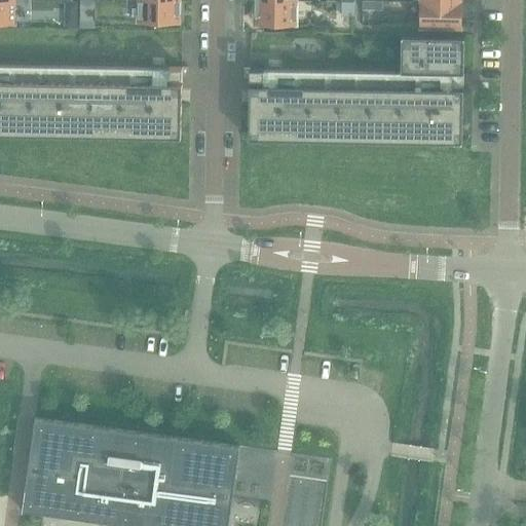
[(13,0),(0,0),(0,23),(13,23),(13,0)]
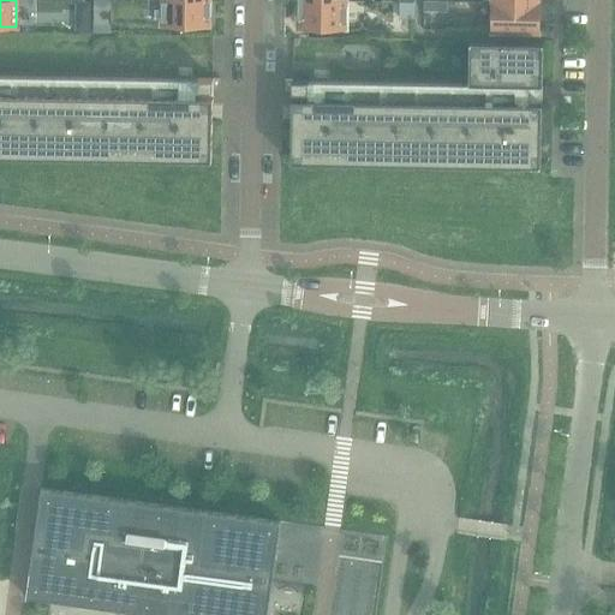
[(209,0),(161,0),(162,25),(209,25),(209,0)]
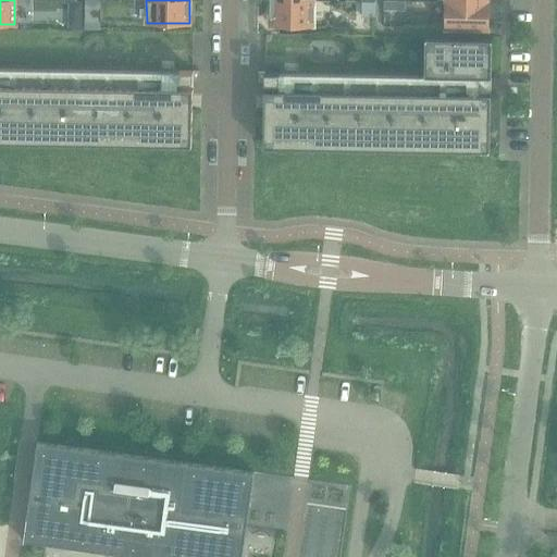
[(312,0),(270,0),(270,25),(312,25),(312,0)]
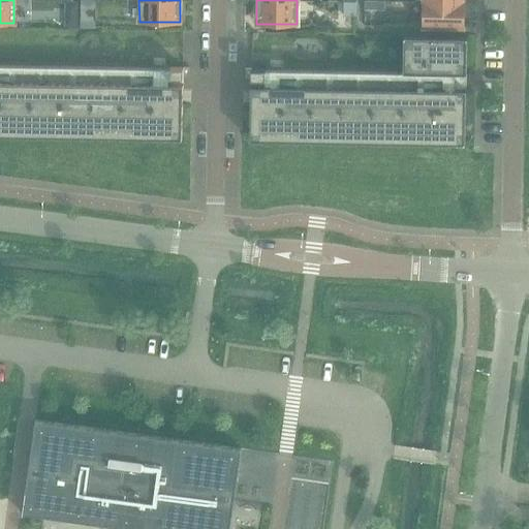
[(364,1),(364,9),(376,9),(376,1),(364,1)]
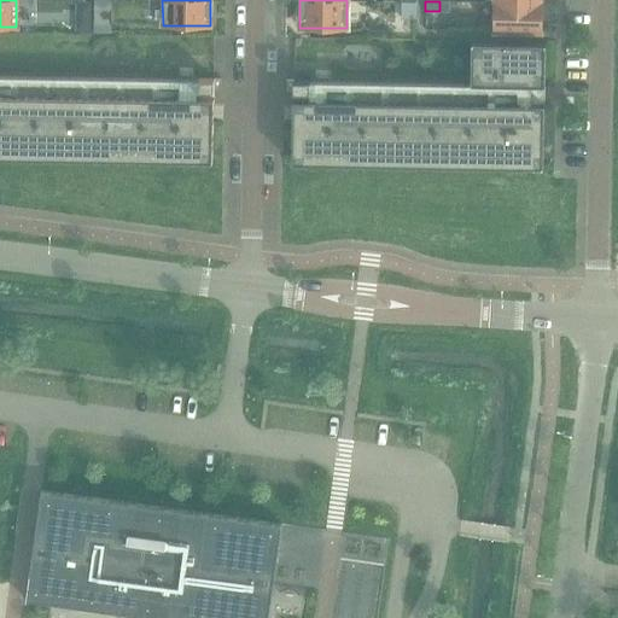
[(541,3),(494,3),(494,31),(541,31),(541,15),(541,9),(541,3)]
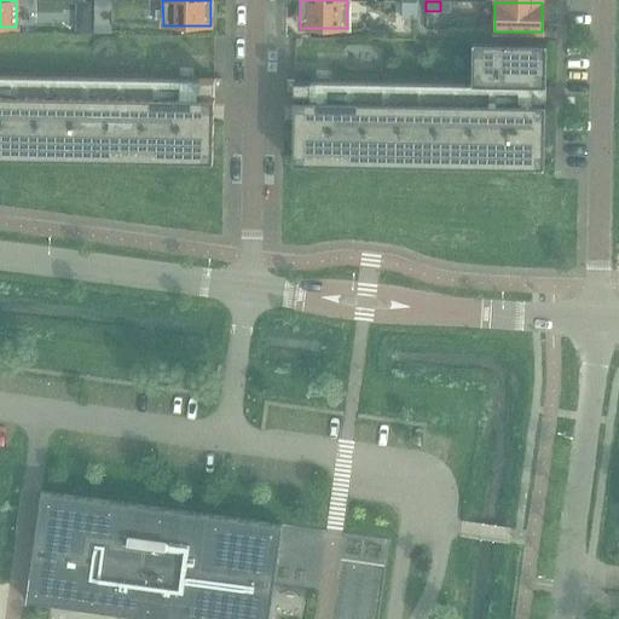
[(416,5),(401,5),(401,18),(416,18),(416,5)]
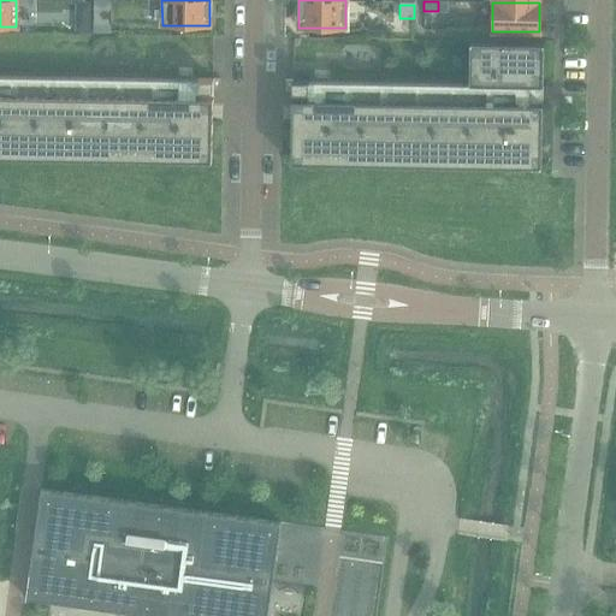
[(110,23),(94,23),(94,34),(110,34),(110,23)]
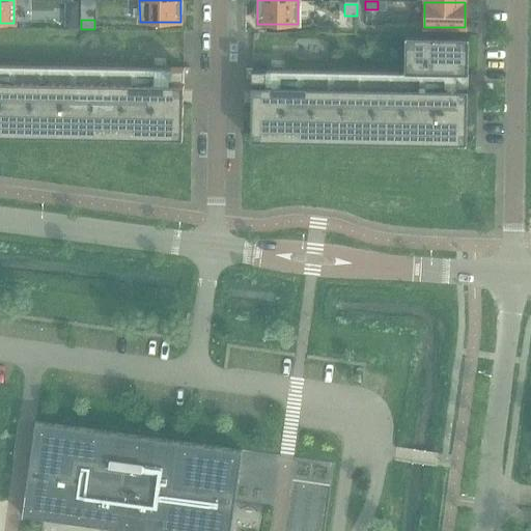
[(252,86),(250,140),(467,144),(468,89),(468,73),(468,37),(406,36),(404,72),(266,70),(252,68),(252,79),(252,86)]
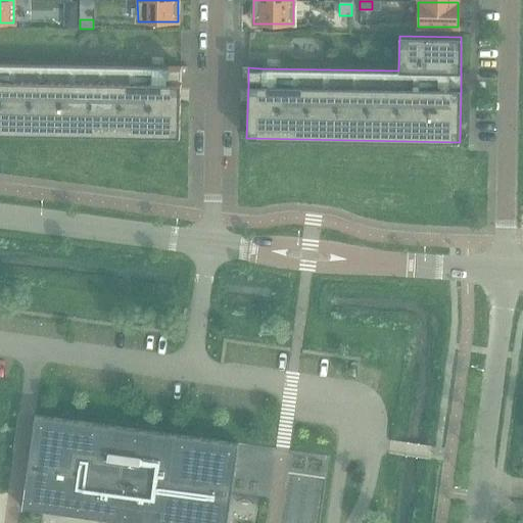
[(0,133),(180,137),(180,102),(180,88),(181,84),(181,76),(181,66),(167,66),(0,62),(0,133)]
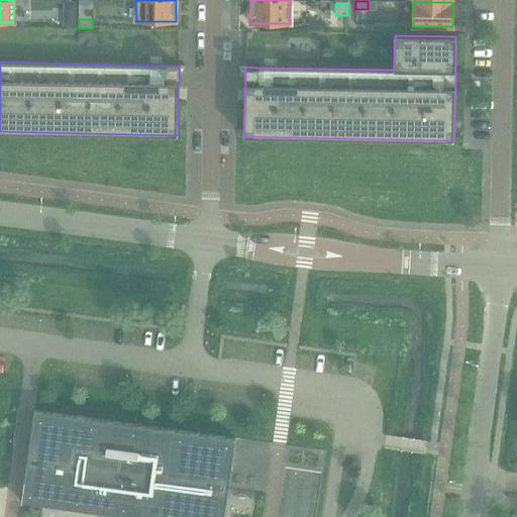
[(34,410),(27,460),(28,461),(64,466),(59,498),(101,504),(194,516),(223,516),(228,489),(231,466),(233,449),(235,439),(235,438),(34,410)]
